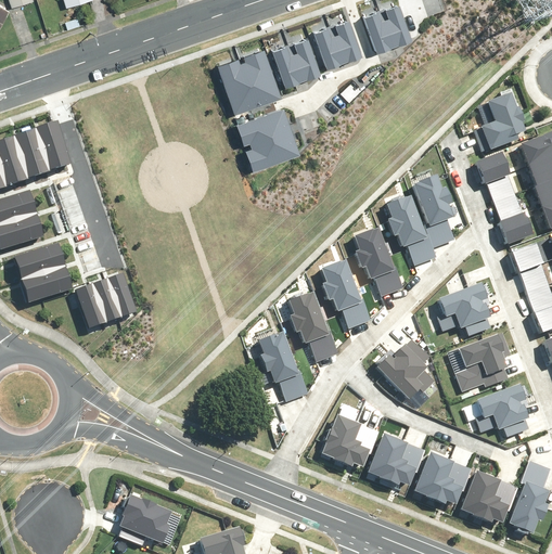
[(33,0),(7,0),(11,12),(35,5),(33,0)]
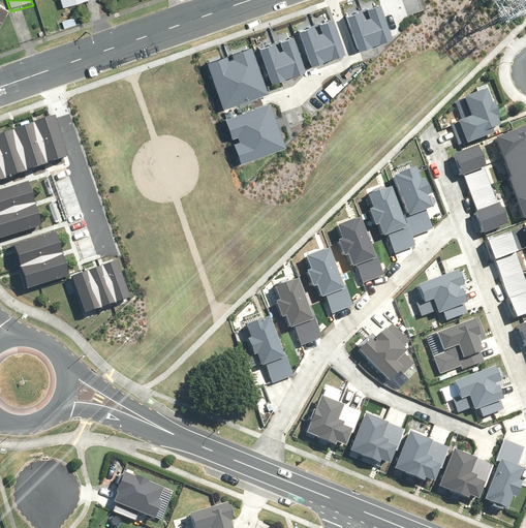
[(90,0),(58,0),(62,11),(91,2),(90,0)]
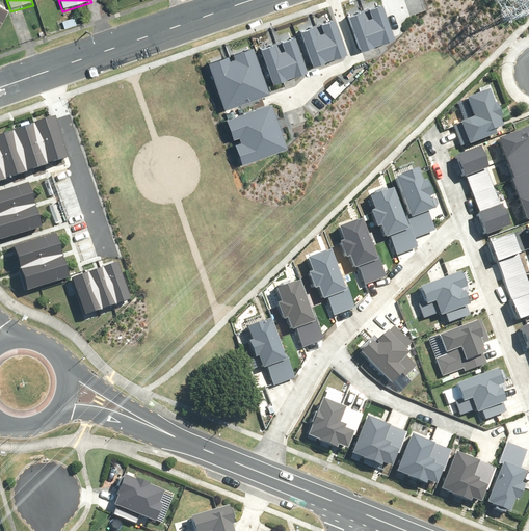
[(343,15),(353,48),(389,36),(378,5),(366,9),(369,18),(362,20),(359,9),(343,15)]
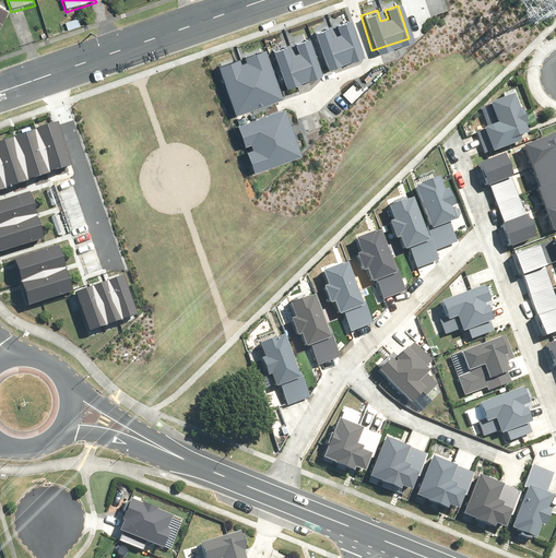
[(0,33),(10,14),(0,8),(0,33)]
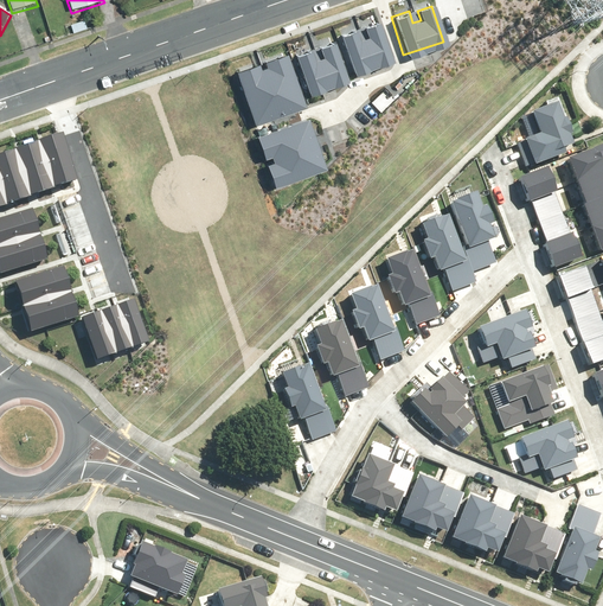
[(340,32),(353,70),(393,56),(380,20),(367,25),(371,36),(363,38),(358,26),(340,32)]
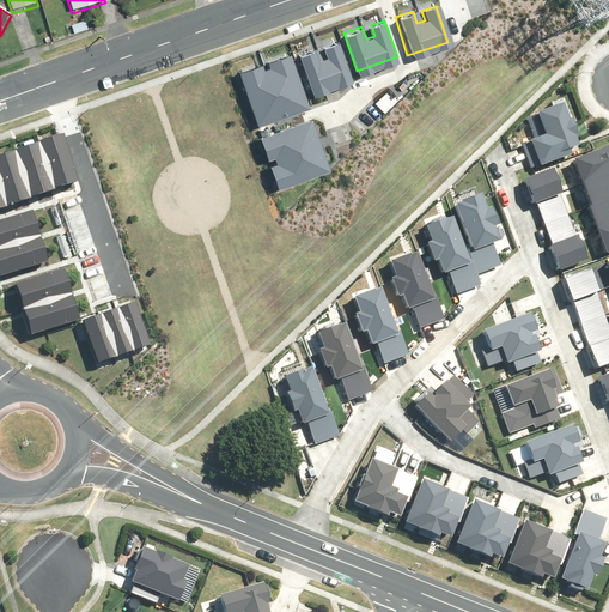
[(299,52),(315,90),(354,73),(340,37),(326,43),(330,53),(322,56),(317,44),(299,52)]
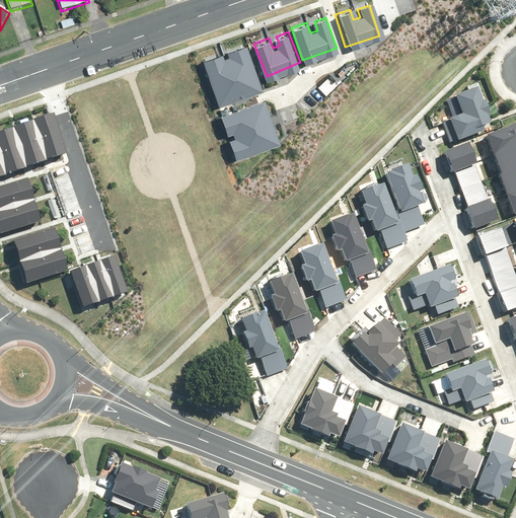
[(221,52),(206,56),(219,101),(261,88),(246,43),(229,48),(232,57),(223,60),(221,52)]
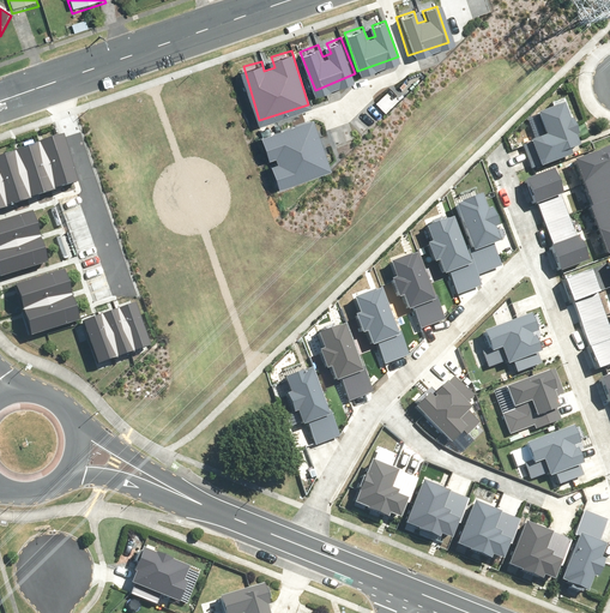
[(547,134),(533,140),(543,164),(573,154),(572,149),(581,145),(566,103),(539,113),(547,134)]
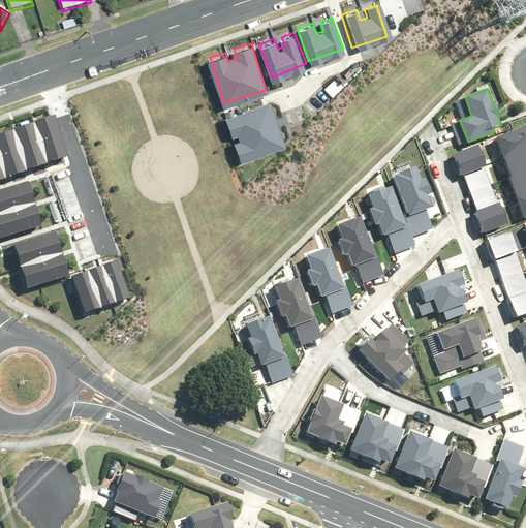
[(236,138),(240,154),(286,141),(274,99),(226,113),(231,130),(241,128),(244,136),(236,138)]
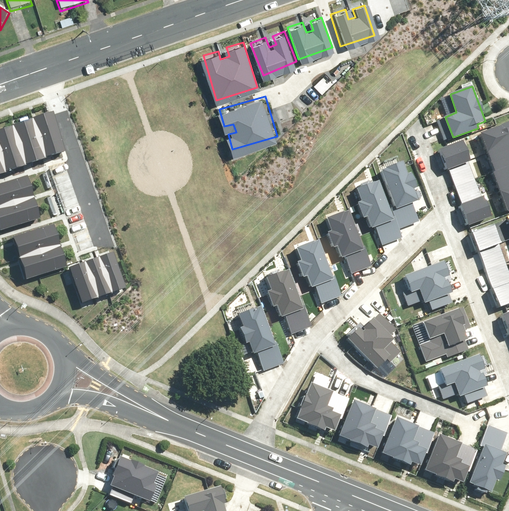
[(34,119),(47,158),(67,152),(53,112),(34,119)]
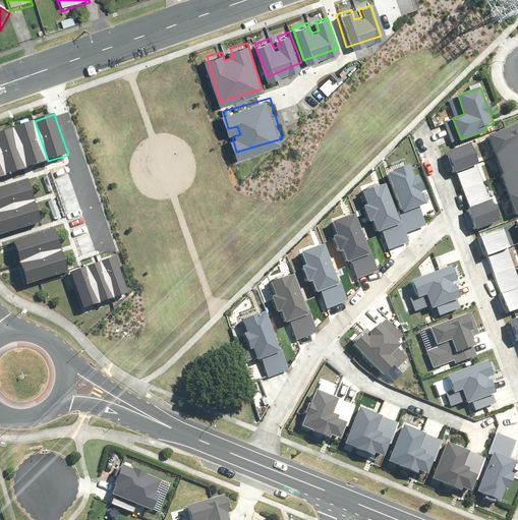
[(16,127),(29,167),(48,161),(35,121),(16,127)]
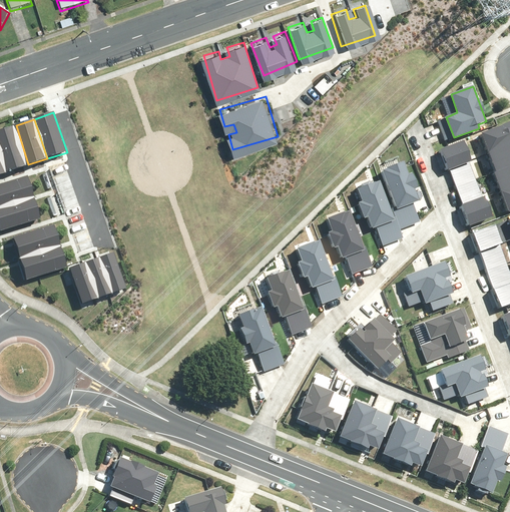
[(0,130),(0,148),(7,171),(28,164),(16,125),(0,130)]
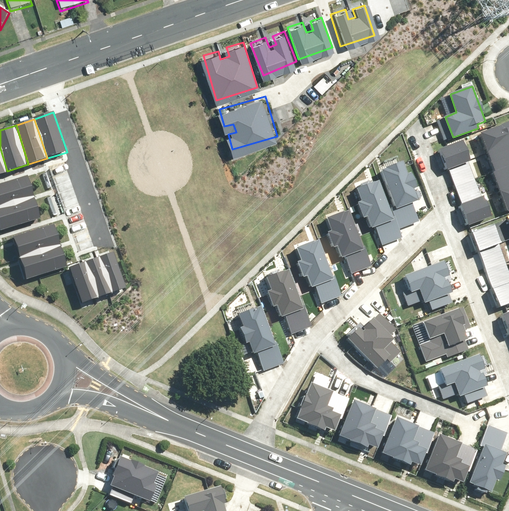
[(508,125),(481,136),(487,155),(508,146),(508,125)]
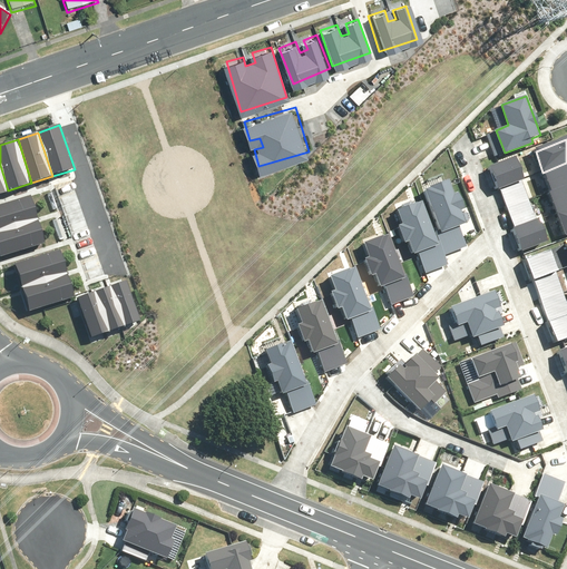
[(516,155),(490,165),(499,187),(504,186),(522,178),(525,177),(516,155)]
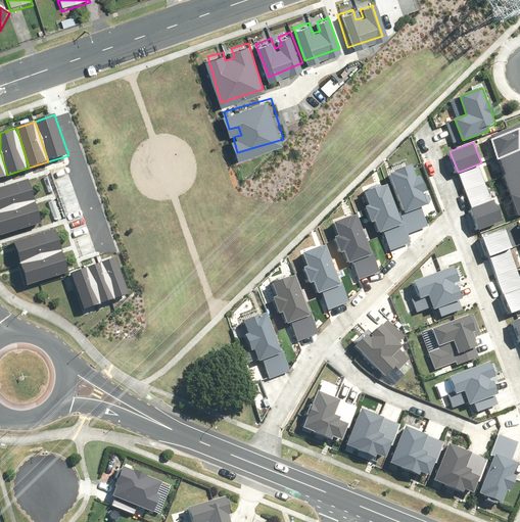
[(519,149),(498,158),(505,177),(519,171),(519,149)]
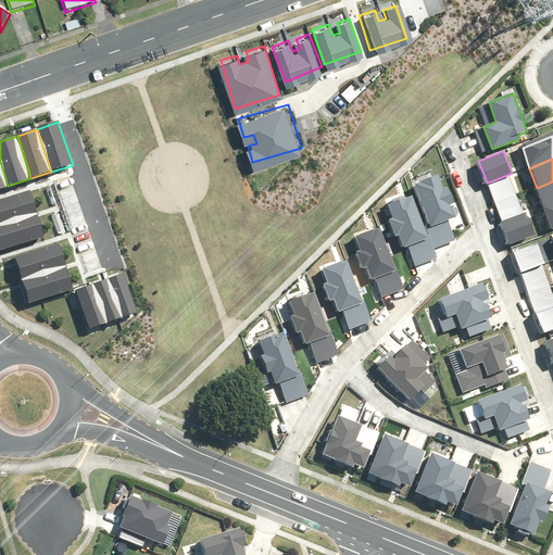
[(457,238),(450,218),(455,216),(450,203),(454,202),(448,184),(443,186),(439,174),(415,183),(430,223),(427,224),(436,247),(457,238)]
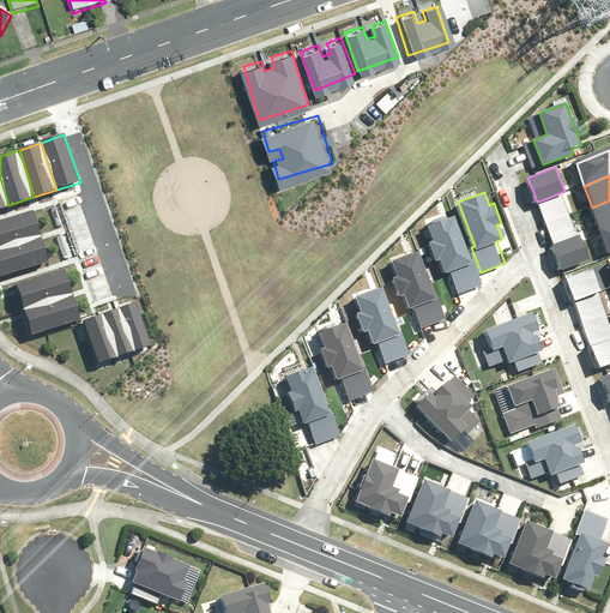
[(571,215),(562,192),(542,200),(550,222),(571,215)]
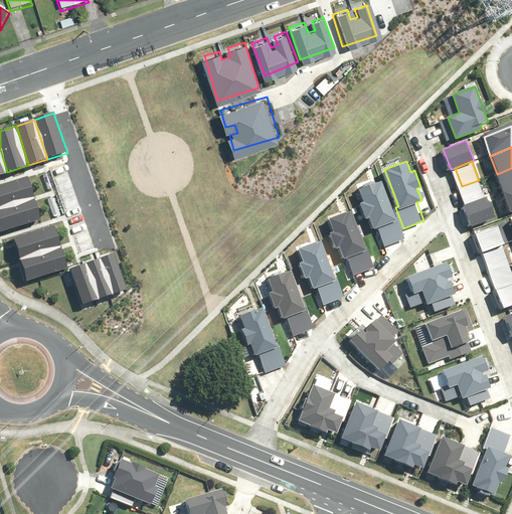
[(511,168),(497,174),(504,193),(511,190),(511,168)]
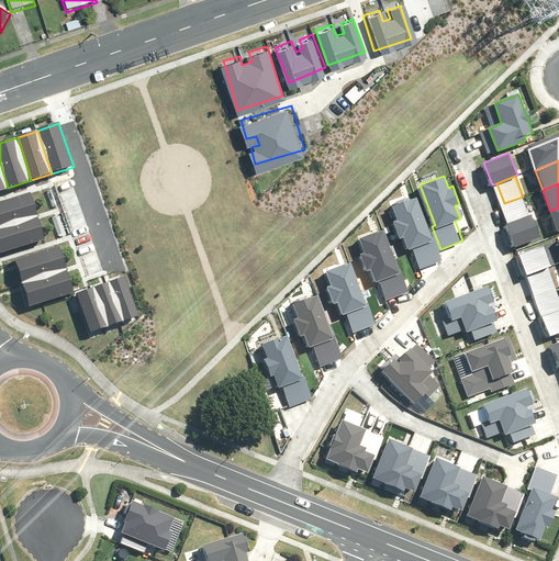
[(0,201),(0,227),(41,215),(33,191),(0,201)]
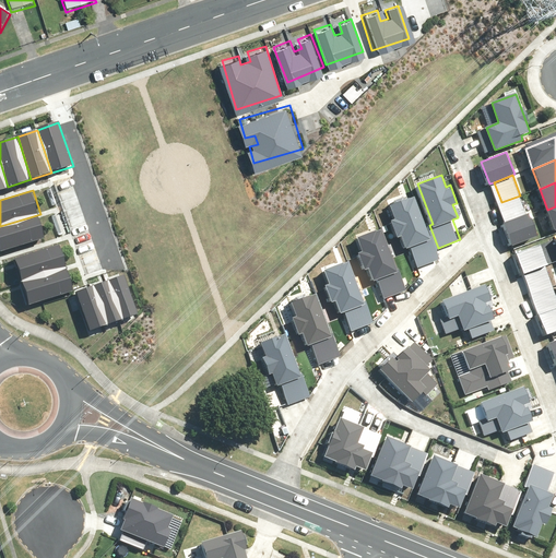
[(528,215),(520,196),(501,202),(509,222),(528,215)]
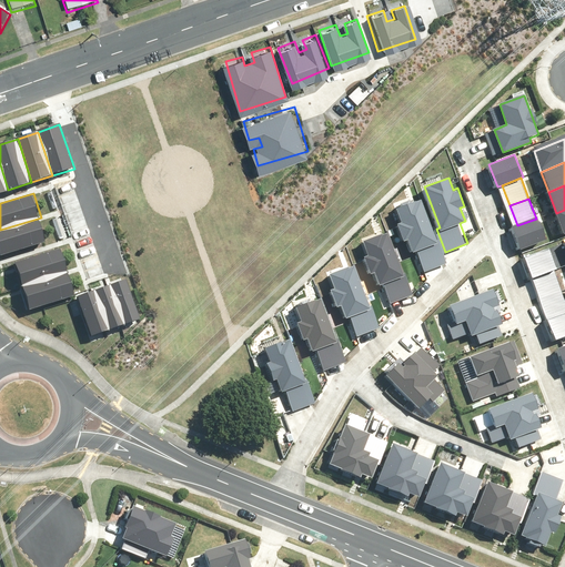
[(414,253),(420,251),(427,272),(450,264),(441,241),(437,242),(422,201),(397,210),(402,222),(399,223),(405,242),(410,241),(414,253)]
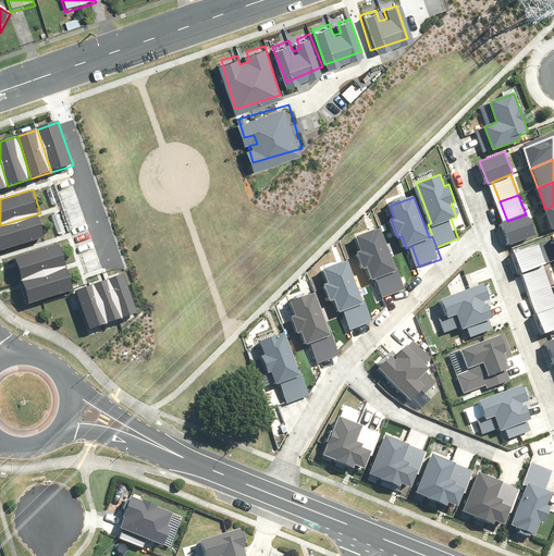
[(40,213),(0,225),(0,243),(1,247),(46,233),(40,213)]
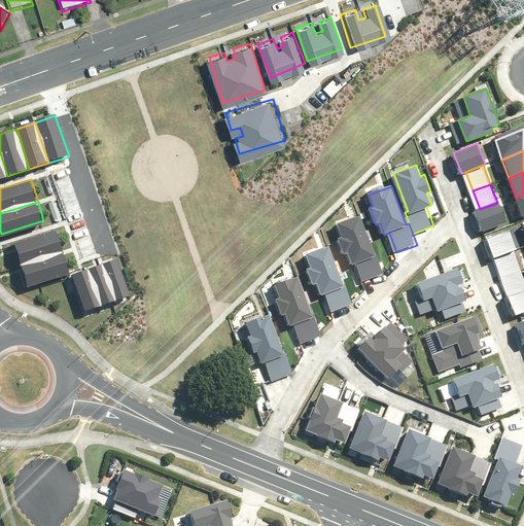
[(499,202),(497,203),(480,209),(477,211),(484,231),(507,222),(499,202)]
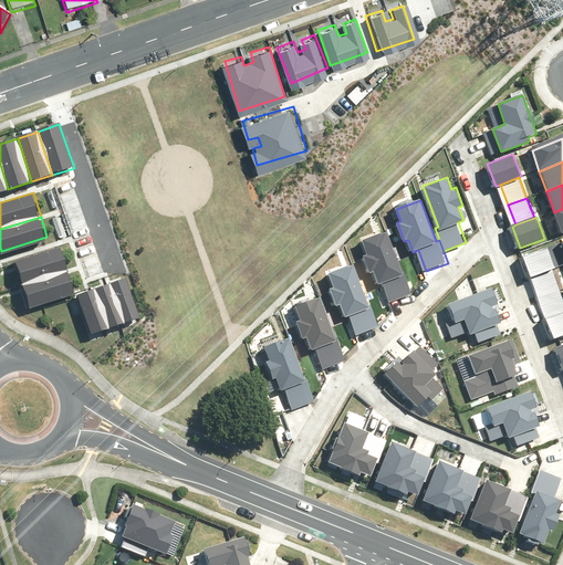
[(377,283),(383,281),(391,302),(413,293),(404,271),(400,272),(385,231),(361,240),(365,252),(362,253),(368,272),(373,271),(377,283)]
